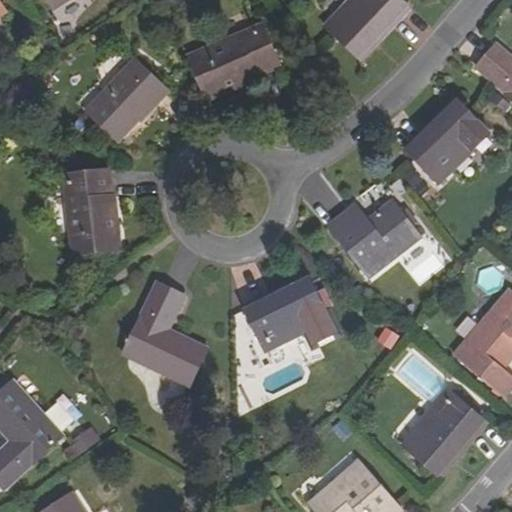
[(350,0),(325,27),(354,55),(386,21),(390,24),(408,6),(401,0),(350,0)]
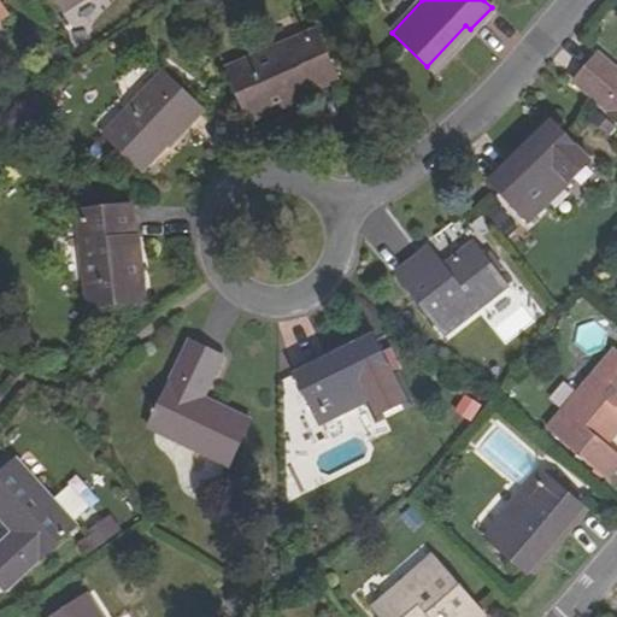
[(470,29),(465,25),(427,66),(432,71),(470,29)]
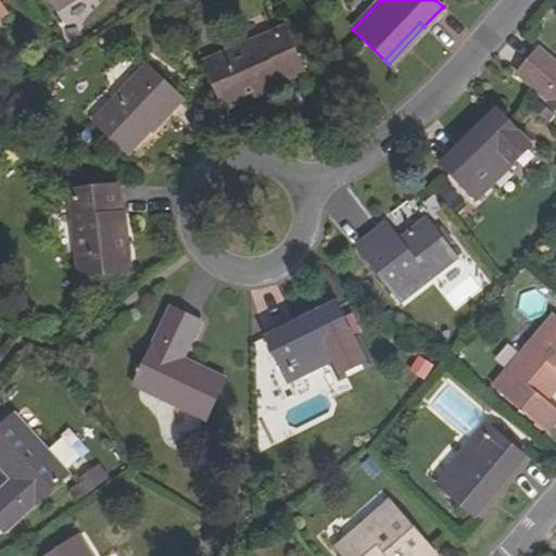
[(289,26),(207,61),(226,108),(308,72),(289,26)]
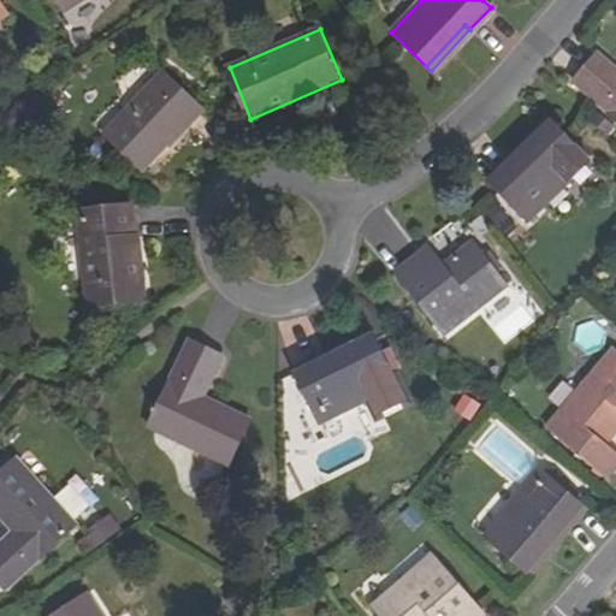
[(615,69),(597,53),(574,82),(615,116),(615,69)]
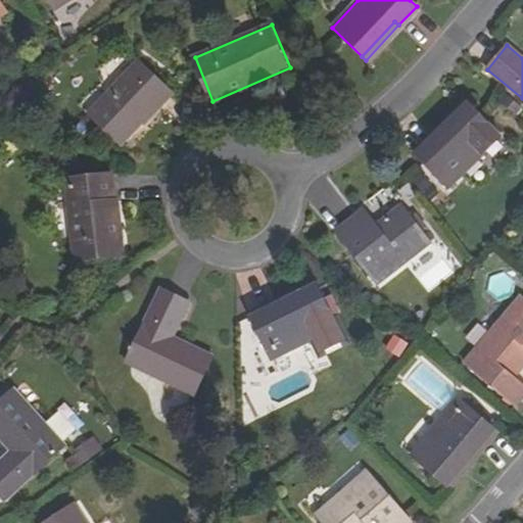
[(132,67),(81,122),(113,152),(151,112),(155,112),(167,100),(132,67)]
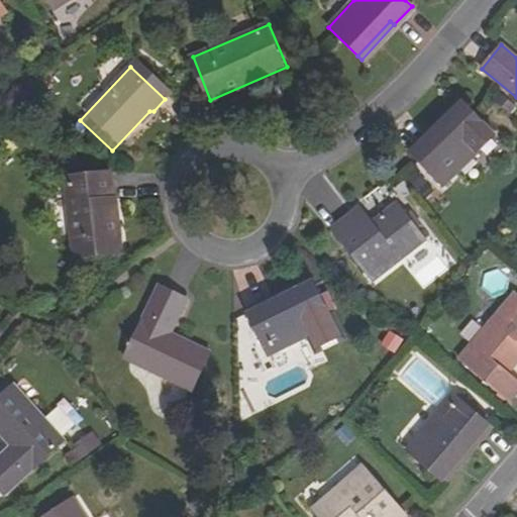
[(466,100),(431,133),(435,136),(469,103),(466,100)]
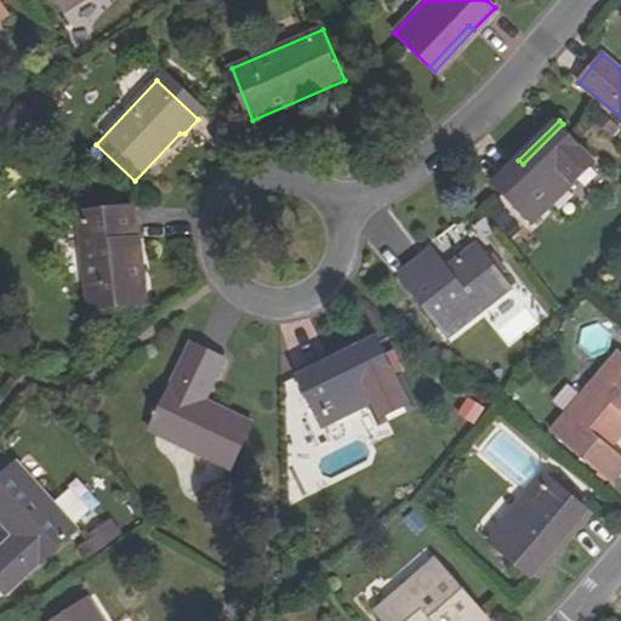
[(563,124),(523,164),(518,160),(496,181),(535,221),(599,159),(563,124)]
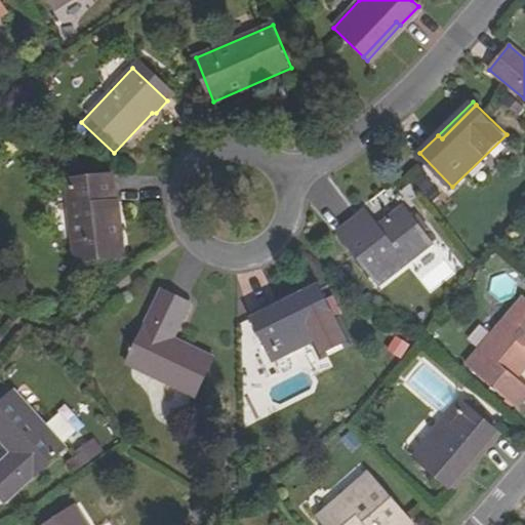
[(415,167),(406,177),(430,198),(439,187),(415,167)]
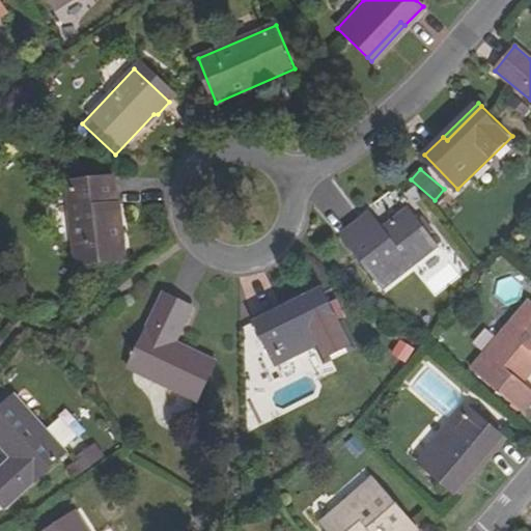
[(114,175),(66,180),(75,264),(122,259),(114,175)]
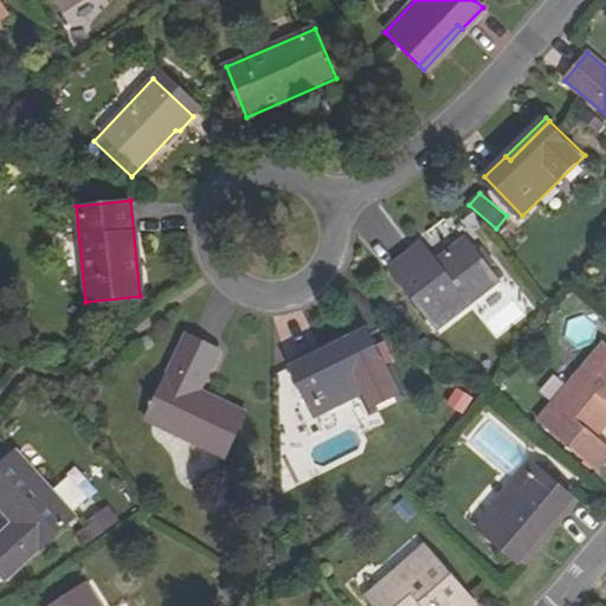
[(439,253),(458,239),(449,226),(430,240),(439,253)]
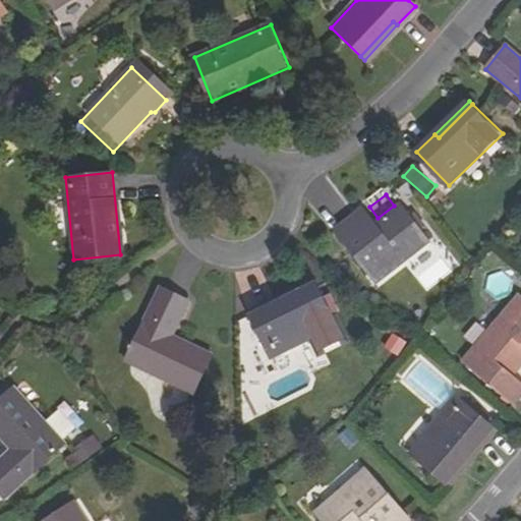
[(403,204),(391,213),(395,218),(407,209),(403,204)]
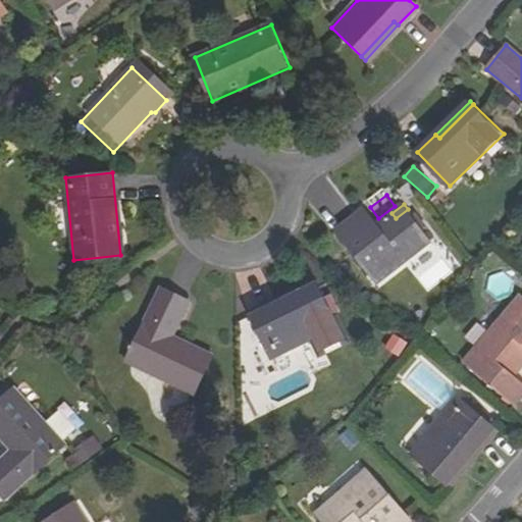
[(408,209),(396,218),(392,213),(377,224),(365,209),(336,230),(377,284),(433,242),(408,209)]
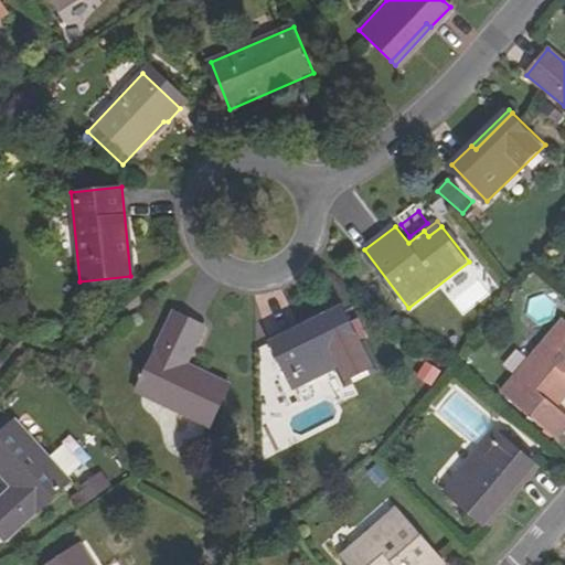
[(297,332),(299,338),(345,315),(343,310),(297,332)]
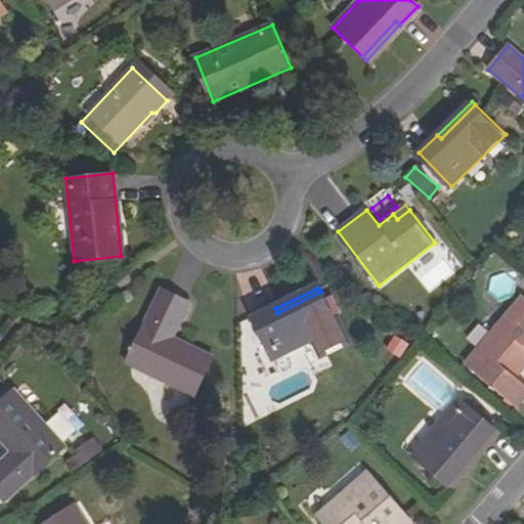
[(161,291),(126,363),(193,395),(213,358),(172,338),(188,304),(161,291)]
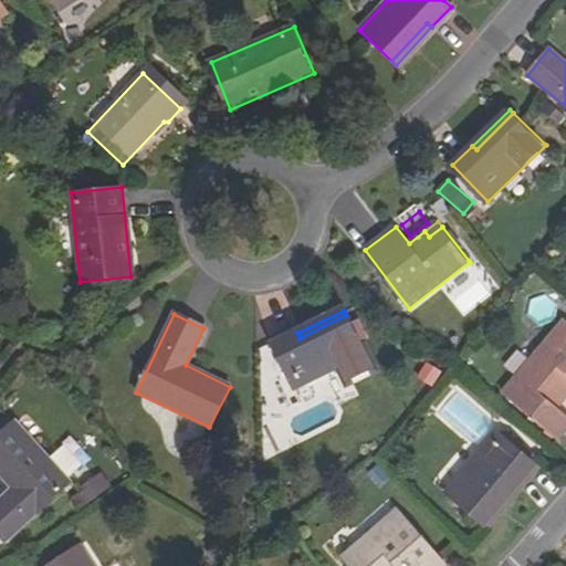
[(371,371),(346,315),(300,338),(297,333),(271,346),(293,391),(339,368),(346,384),(371,371)]
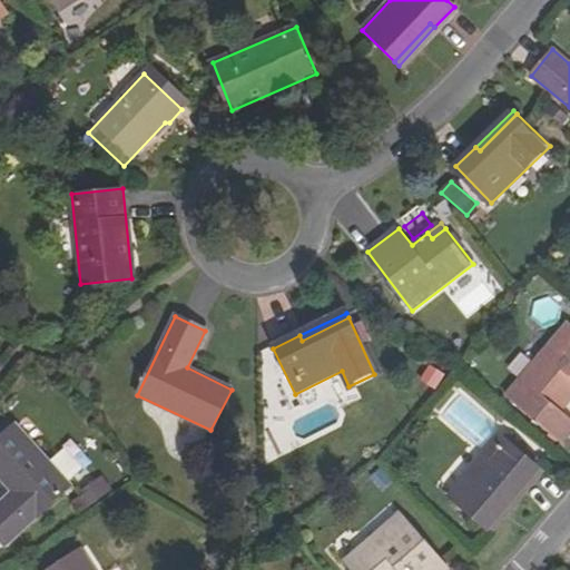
[(569,321),(569,320),(509,389),(563,436),(569,429),(569,413),(561,406),(569,395),(569,321)]
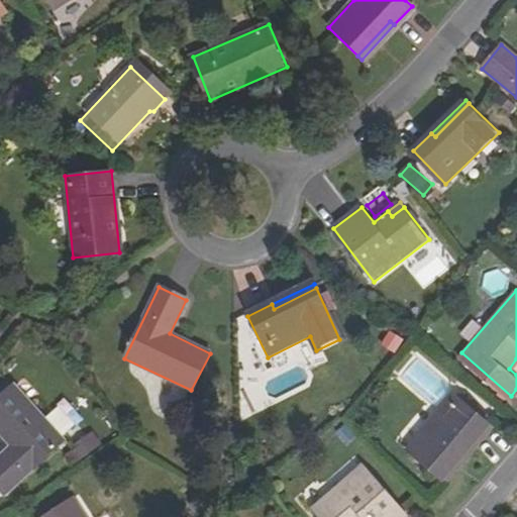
[(0,402),(0,432),(14,448),(0,462),(0,486),(9,496),(67,440),(15,388),(0,402)]
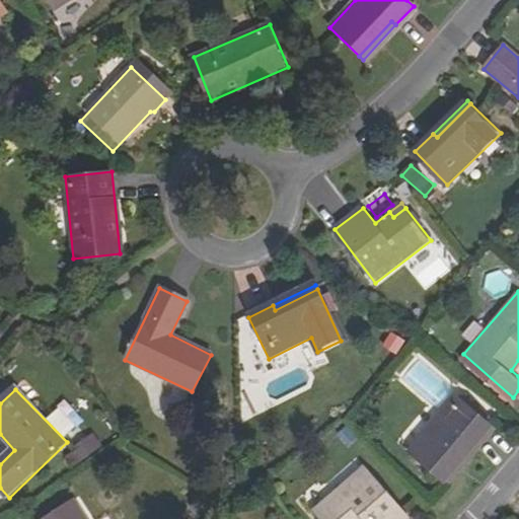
[(440,477),(471,441),(475,444),(493,425),(456,394),(410,451),(440,477)]
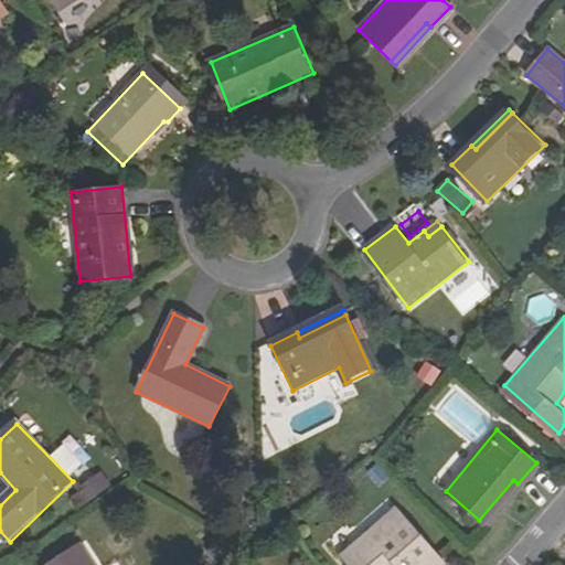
[(53,457),(75,473),(85,460),(63,444),(53,457)]
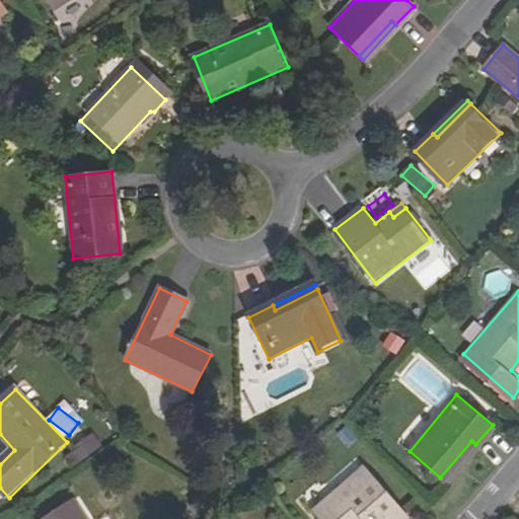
[(83,462),(103,444),(94,434),(74,451),(83,462)]
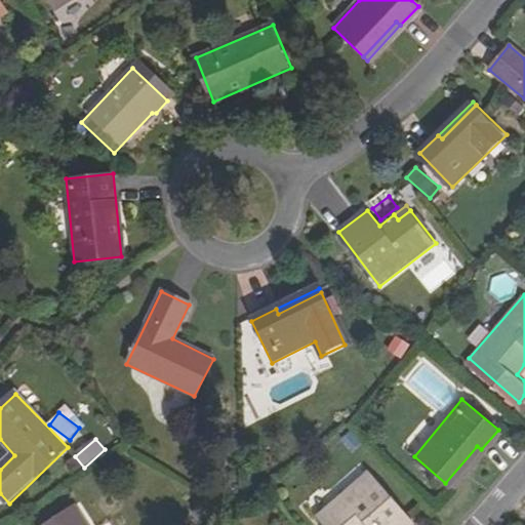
[(449,486),(481,449),(477,446),(445,483),(449,486)]
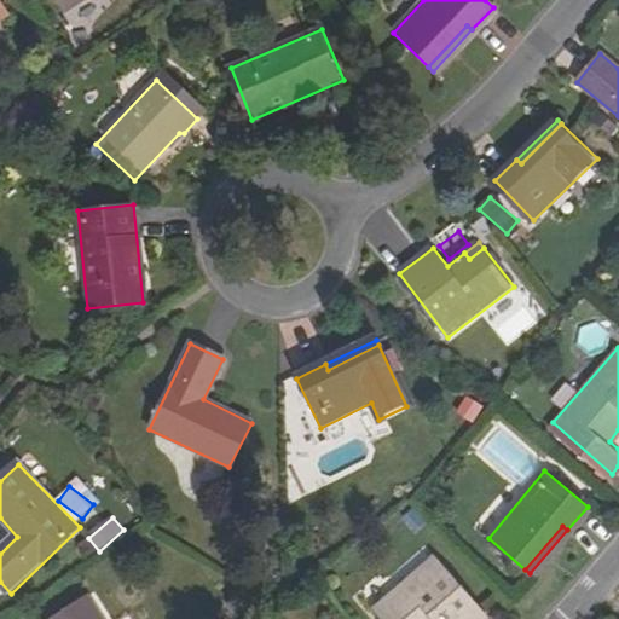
[(375,608),(383,618),(482,618),(487,615),(435,554),(375,608)]
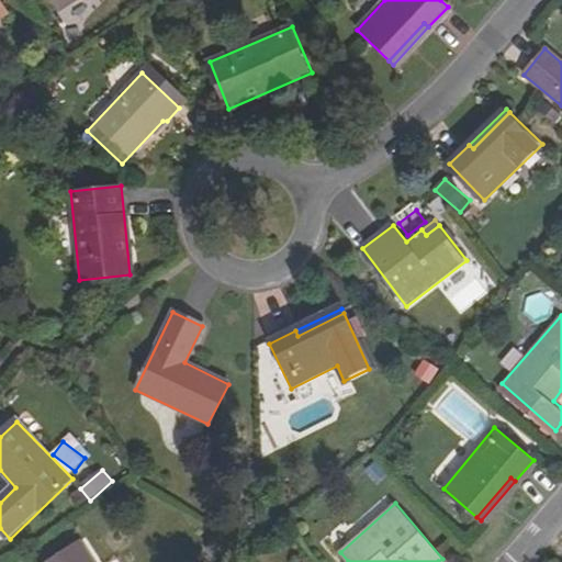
[(94,561),(80,540),(46,561),(94,561)]
